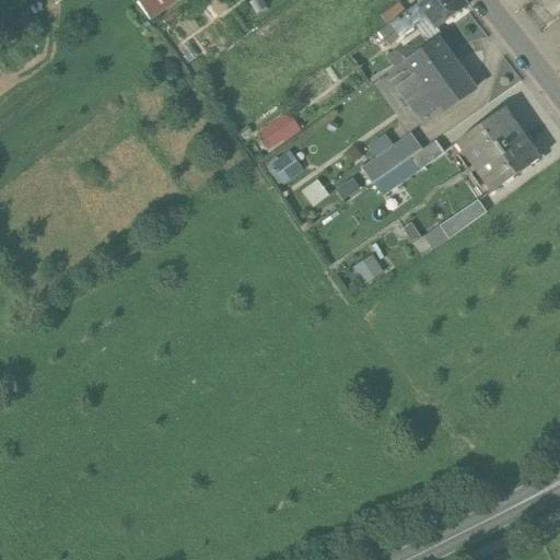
[(151,0),(141,8),(151,21),(181,0),(151,0)]
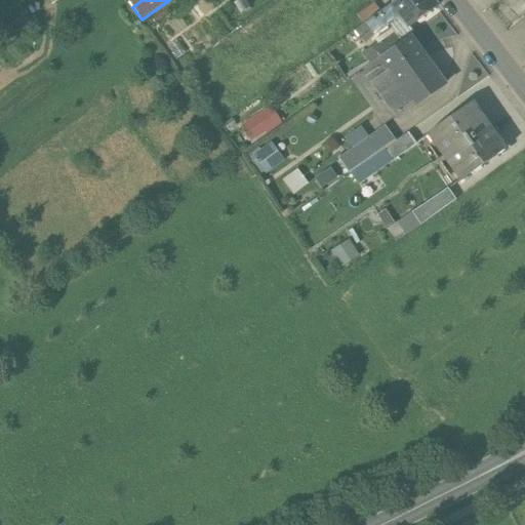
[(432,0),(397,0),(378,14),(388,25),(400,15),(410,29),(438,7),(432,0)]
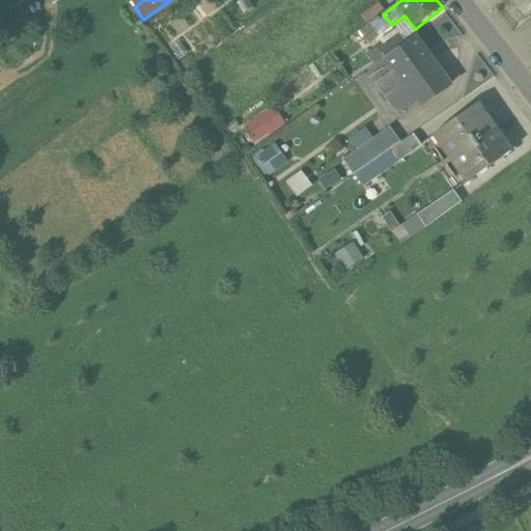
[(392,25),(383,15),(367,25),(380,42),(384,39),(380,35),(393,27),(392,25)]
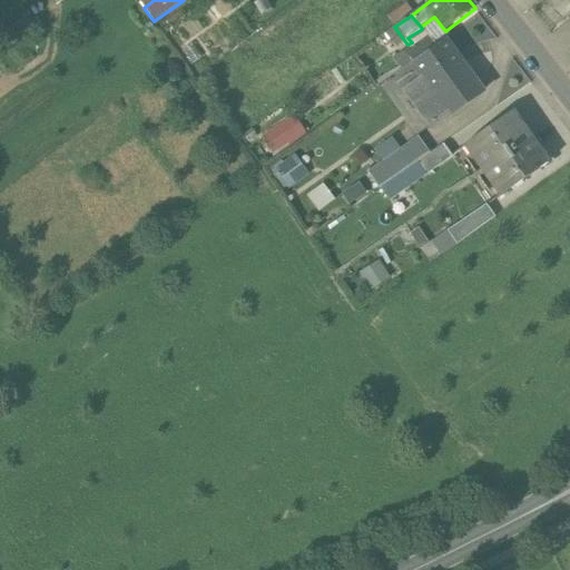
[(426,36),(411,47),(419,58),(435,46),(426,36)]
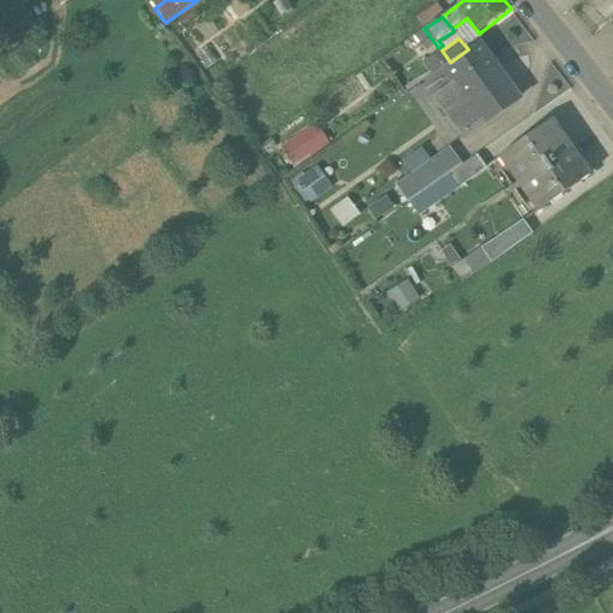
[(450,62),(441,70),(453,85),(435,98),(441,107),(495,68),(477,43),(468,49),(450,62)]
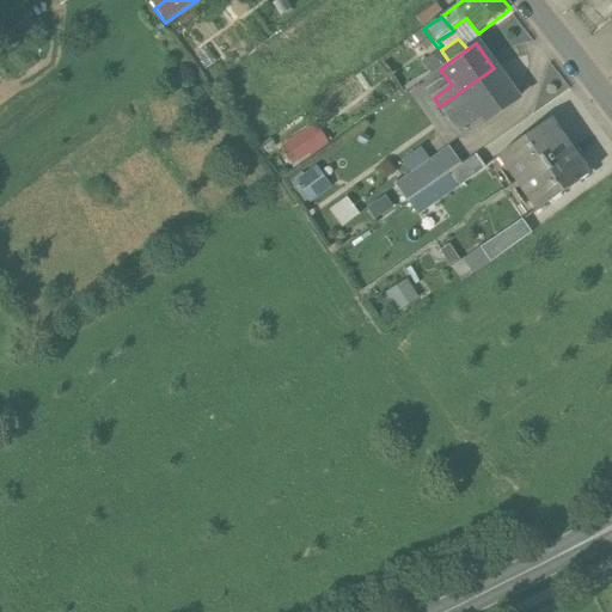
[(494,68),(440,106),(463,139),(516,99),(494,68)]
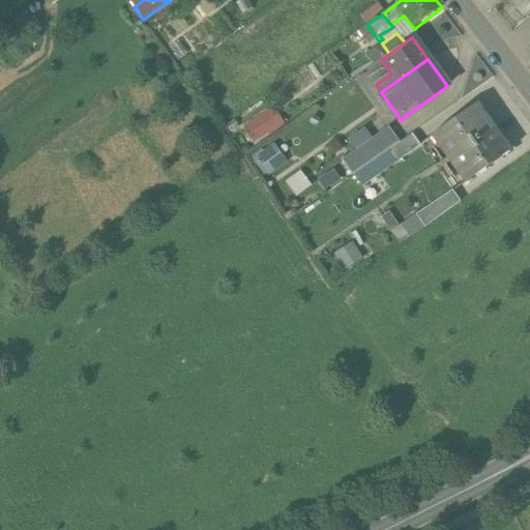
[(476,104),(435,131),(441,141),(436,145),(447,160),(494,127),(476,104)]
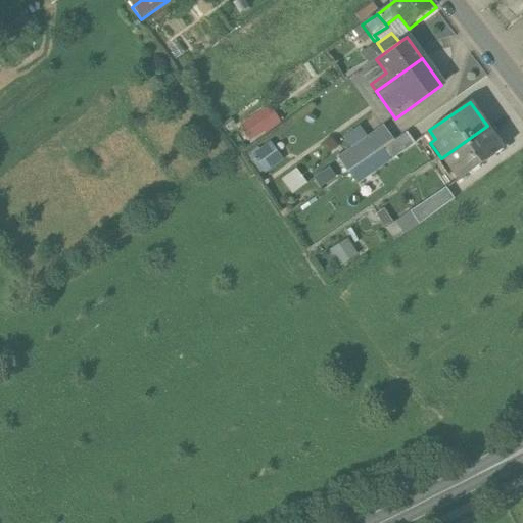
[(248,141),(279,121),(268,104),(237,125),(248,141)]
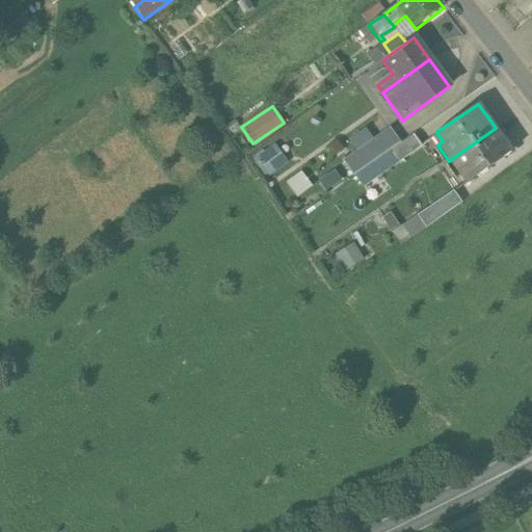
[(496,128),(449,161),(459,177),(464,173),(470,181),(511,152),(496,128)]
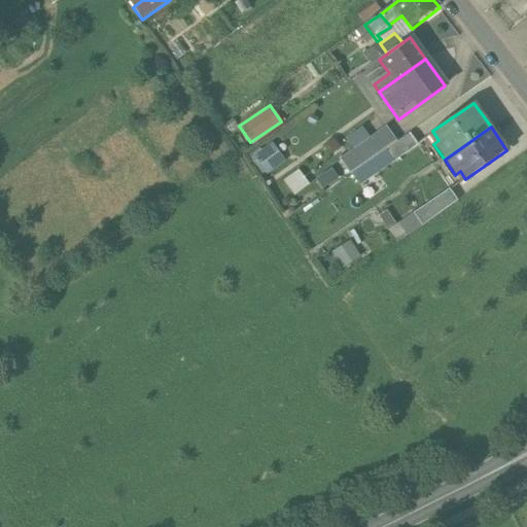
[(384,128),(348,153),(359,169),(384,151),(395,143),(384,128)]
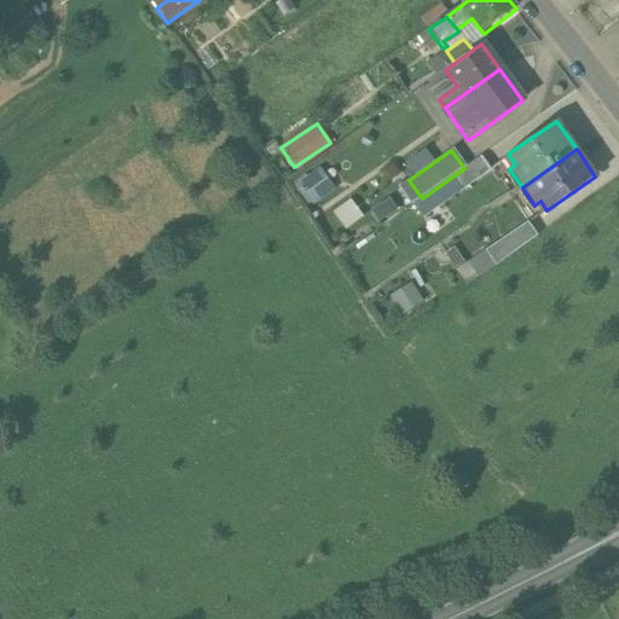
[(464,168),(451,178),(460,191),(490,171),(481,157),(464,168)]
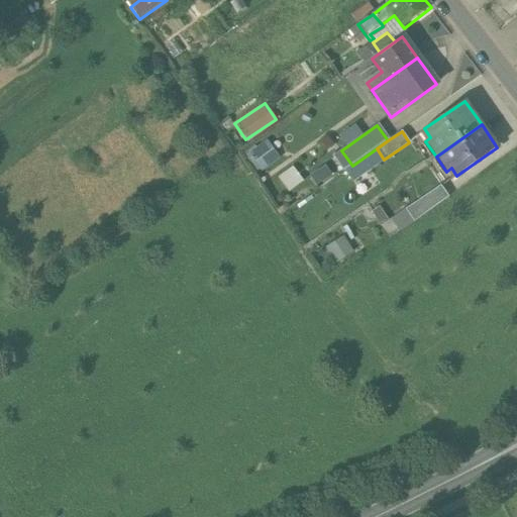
[(266,138),(248,149),(263,169),(279,158),(266,138)]
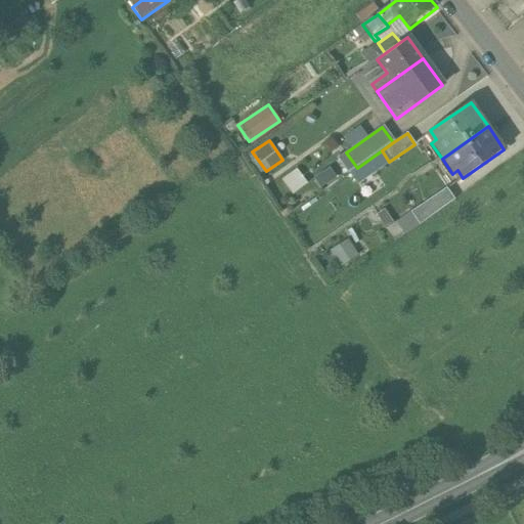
[(319,188),(335,176),(328,166),(311,178),(319,188)]
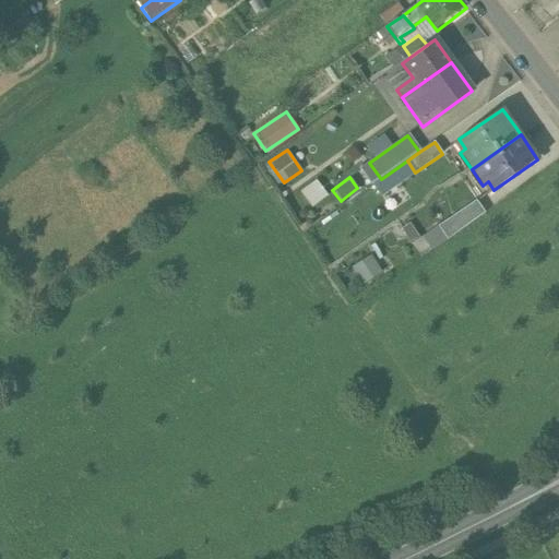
[(299,190),(310,206),(326,194),(314,179),(299,190)]
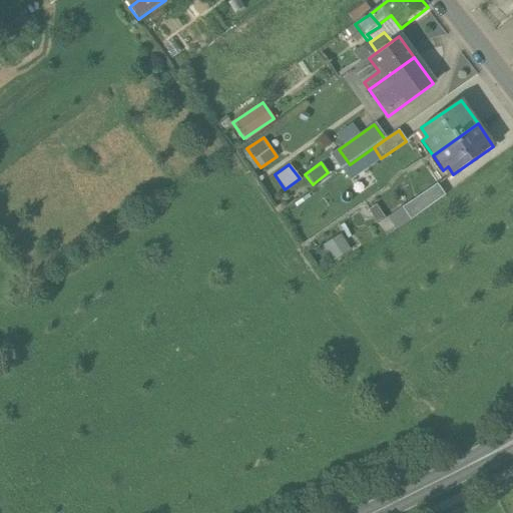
[(436,183),(411,201),(413,204),(403,211),(409,220),(444,196),(436,183)]
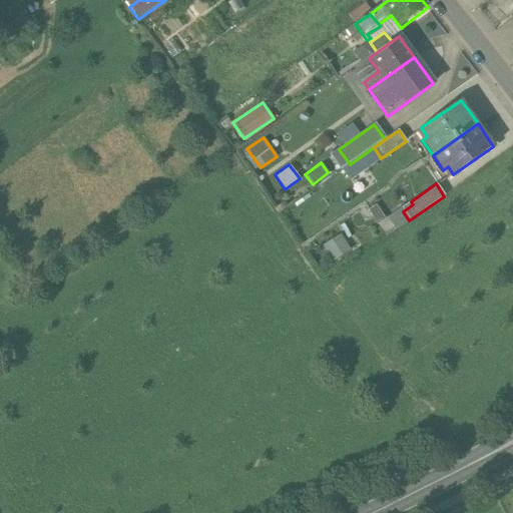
[(340,233),(323,244),(333,260),(350,248),(340,233)]
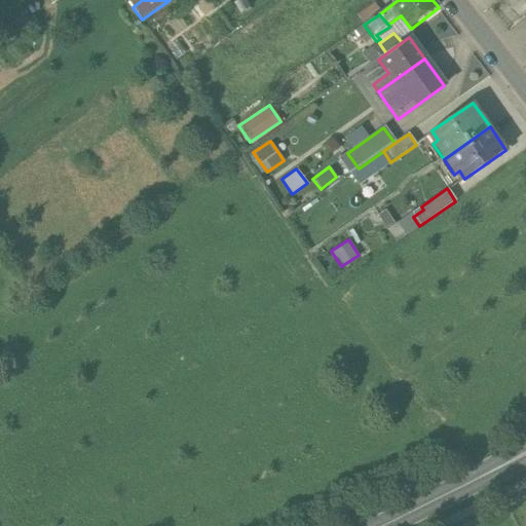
All buildings are outlined.
